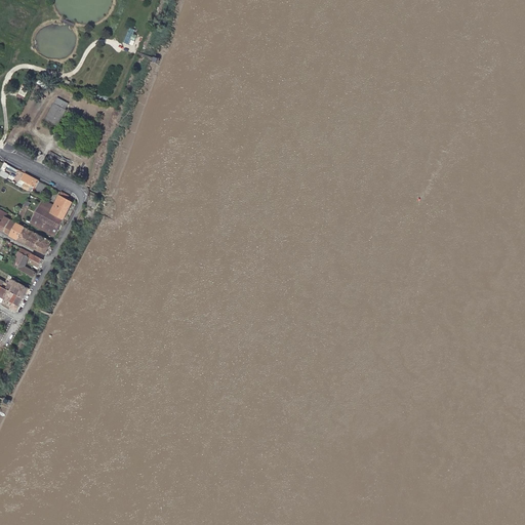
[(130,28),(124,43),(129,45),(132,39),(135,41),(137,36),(134,35),(136,30),(130,28)]
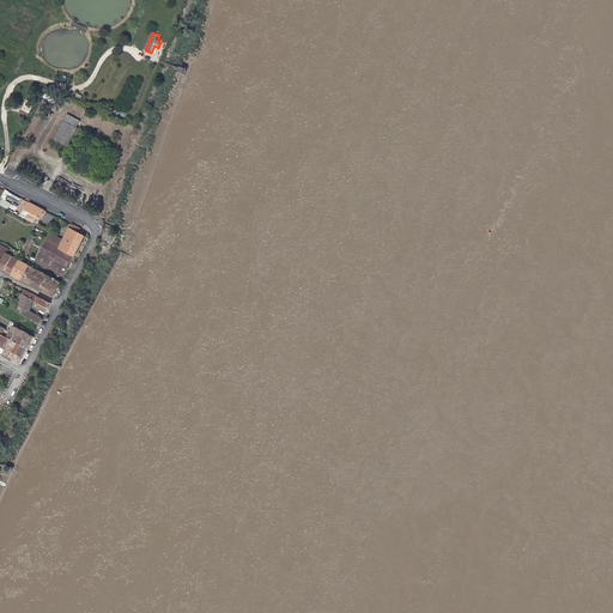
[(19,114),(28,117),(34,103),(25,99),(19,114)]
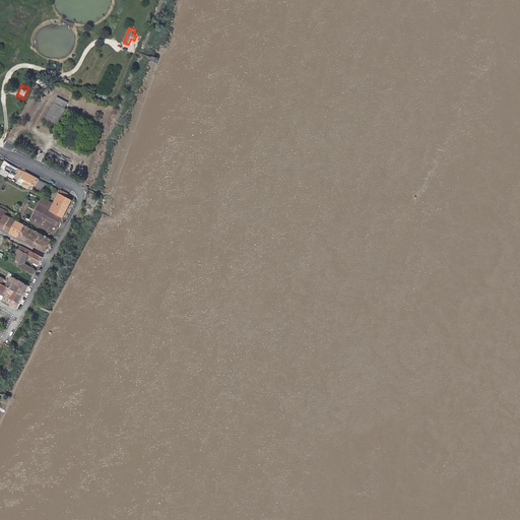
[(68,103),(57,96),(45,119),(58,126),(67,109),(65,109),(68,103)]
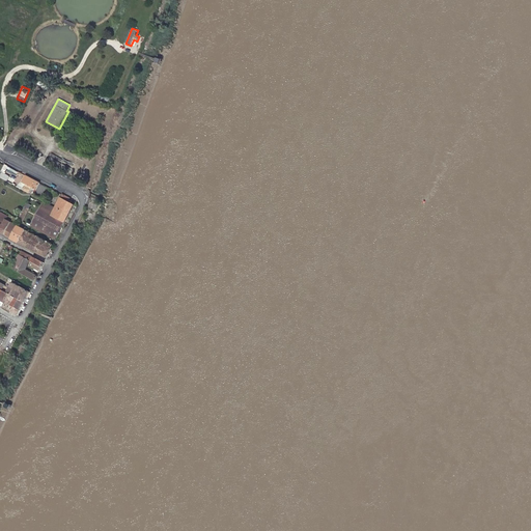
[(32,188),(37,190),(40,184),(26,176),(23,183),(27,185),(25,189),(29,192),(32,188)]
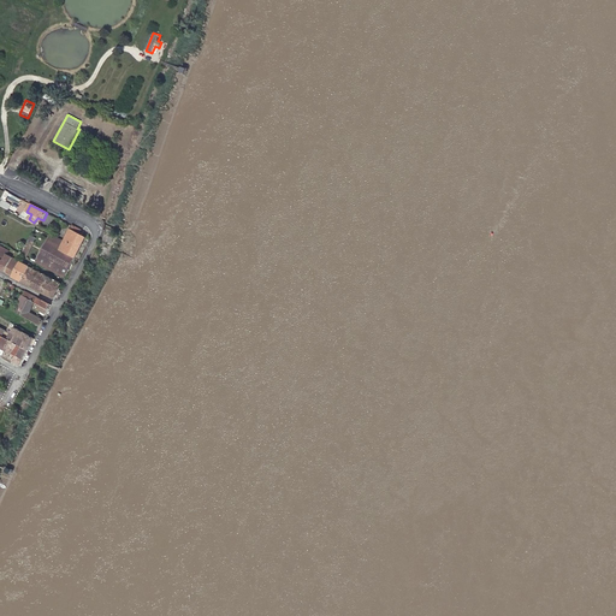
[(42,225),(48,227),(53,219),(47,215),(42,225)]
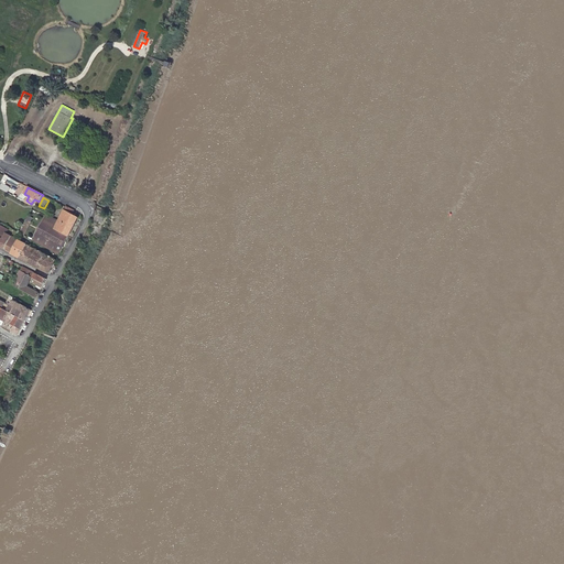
[(72,212),(72,209),(66,206),(58,223),(55,229),(68,237),(78,218),(74,215),(75,213),(72,212)]
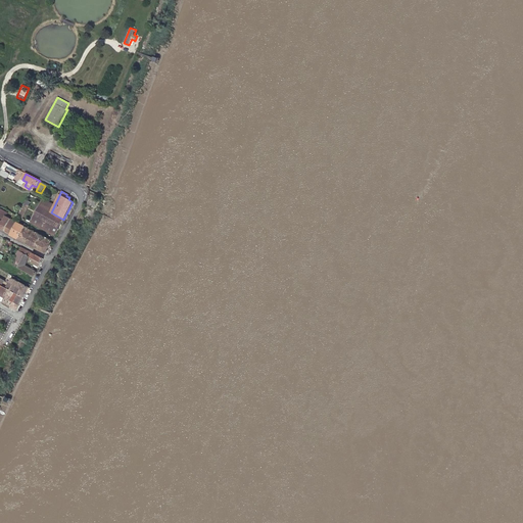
[(55,235),(63,220),(51,212),(54,206),(43,200),(32,223),(55,235)]
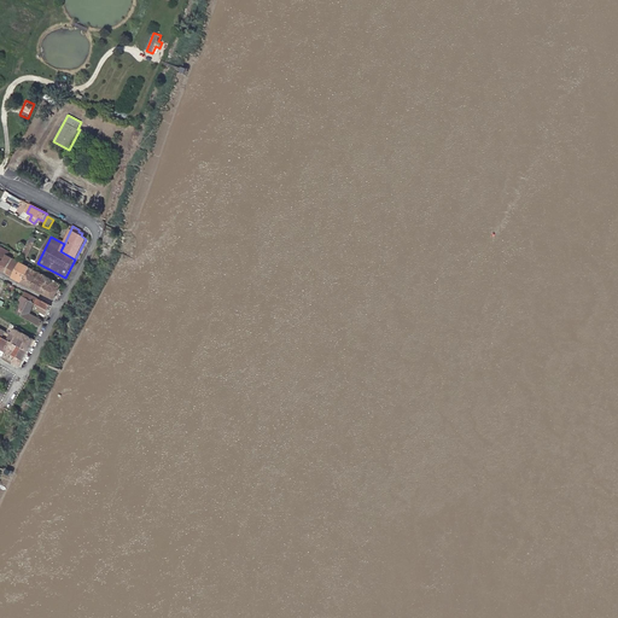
[(28,242),(21,255),(25,257),(33,244),(28,242)]
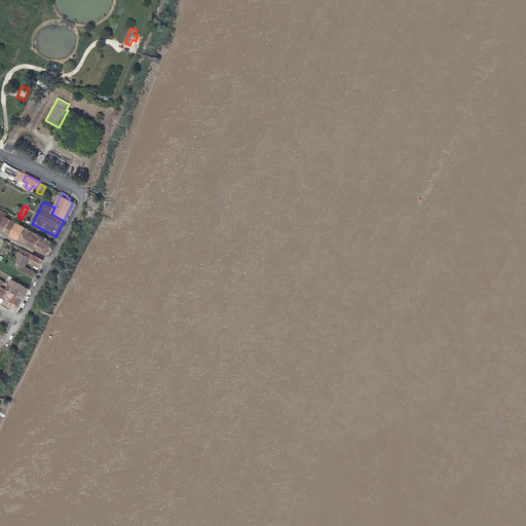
[(0,228),(0,229),(4,232),(10,220),(6,218),(3,223),(0,228)]
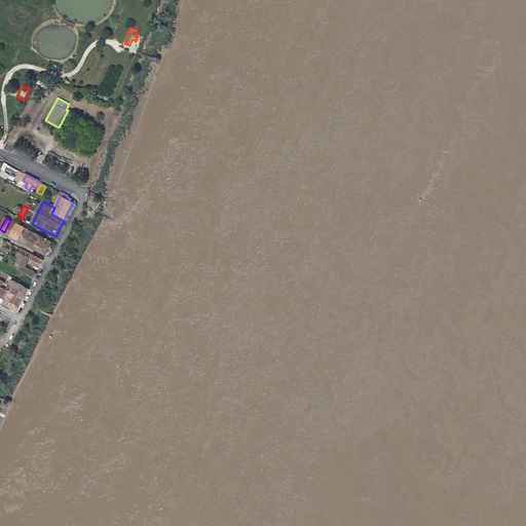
[(10,220),(4,232),(10,236),(17,224),(10,220)]
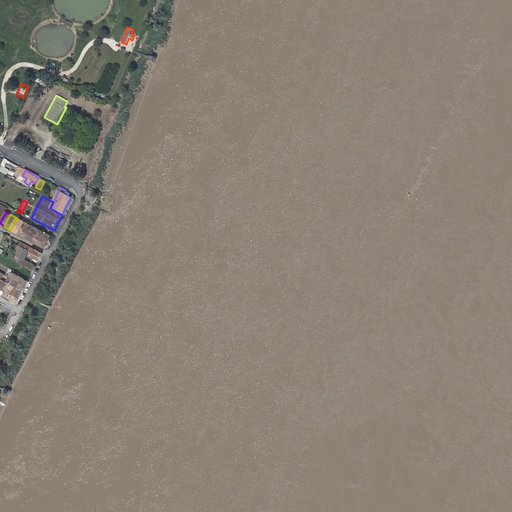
[(10,230),(19,235),(25,222),(17,218),(10,230)]
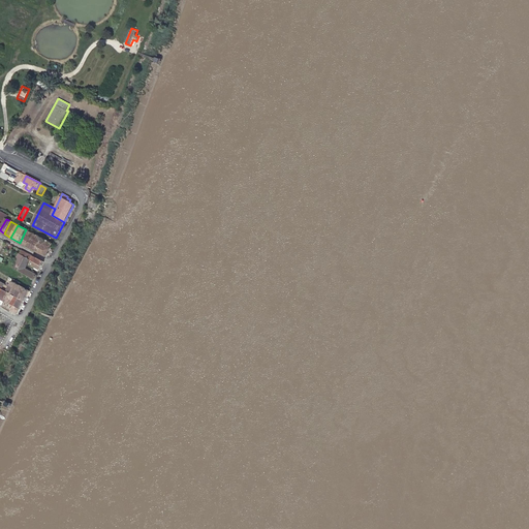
[(20,243),(27,247),(31,239),(34,234),(26,229),(20,243)]
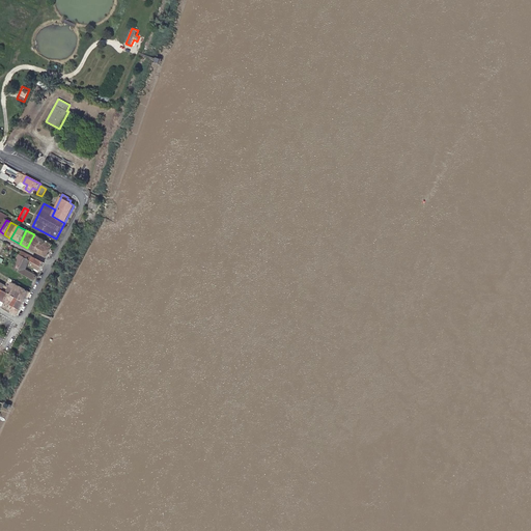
[(39,244),(42,240),(34,234),(31,240),(39,244)]
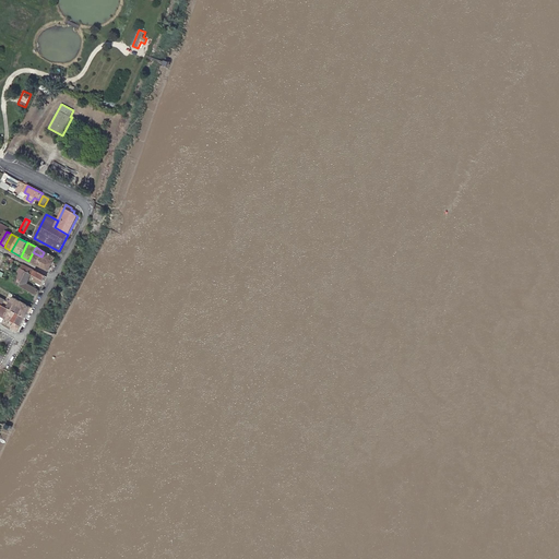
[(28,261),(37,265),(42,257),(33,252),(28,261)]
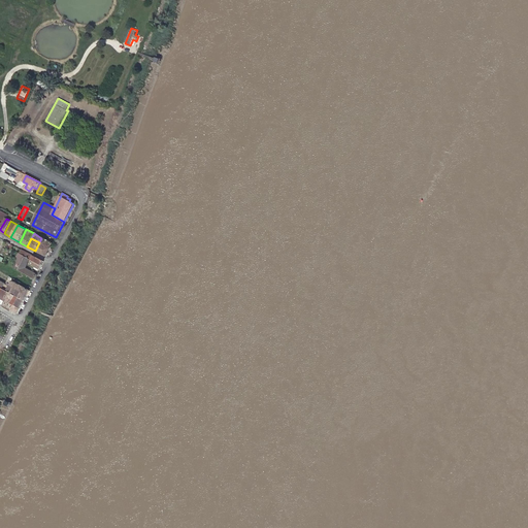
[(42,244),(51,249),(53,243),(41,238),(39,242),(35,251),(38,253),(42,244)]
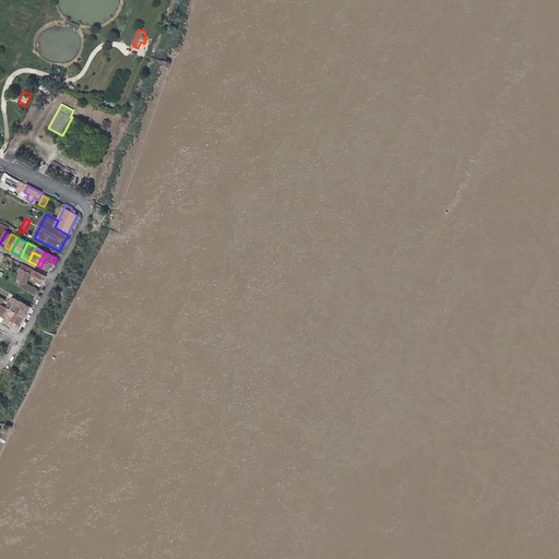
[(8,257),(6,260),(9,262),(6,268),(9,270),(14,260),(8,257)]
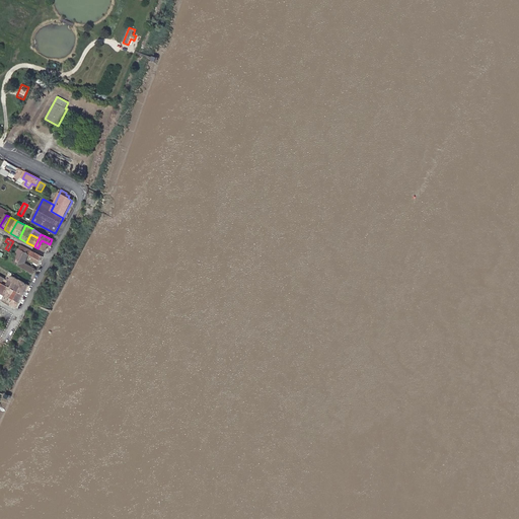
[(46,252),(50,244),(42,240),(38,248),(46,252)]
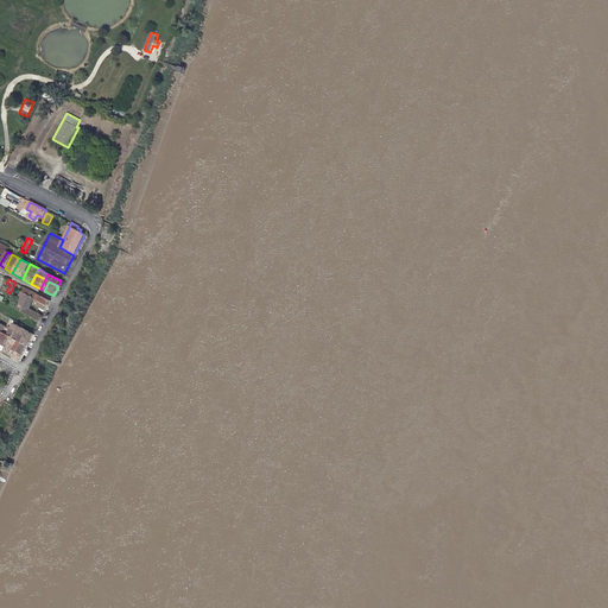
[(29,296),(36,299),(37,295),(25,287),(16,308),(21,311),(29,296)]
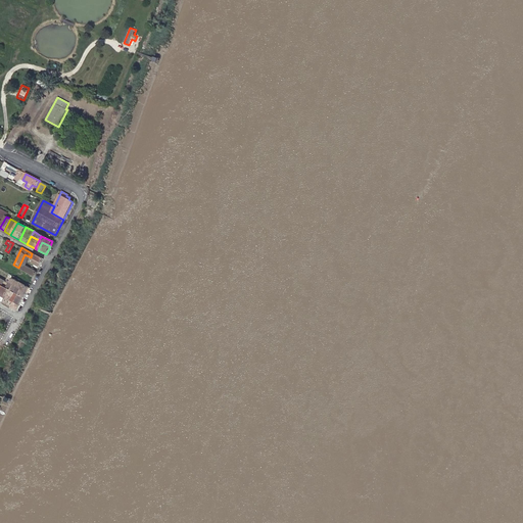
[(32,253),(31,257),(32,257),(30,260),(40,266),(41,263),(42,264),(44,259),(33,253),(32,253)]
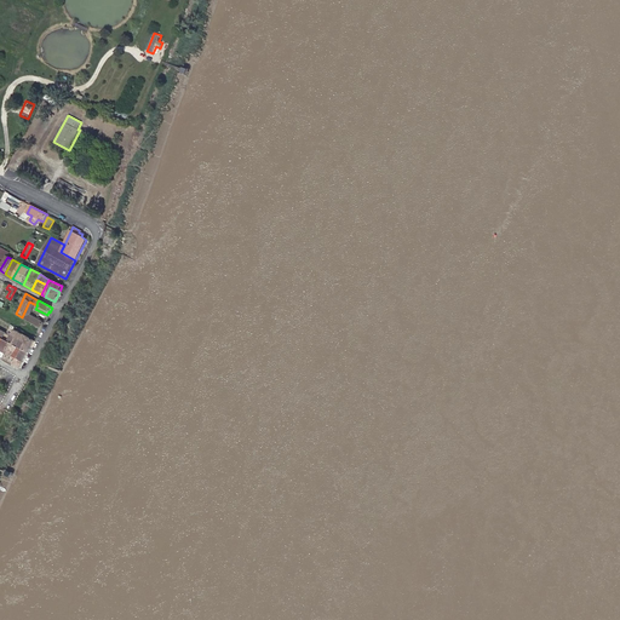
[(29,302),(22,317),(41,327),(44,322),(30,315),(36,305),(29,302)]
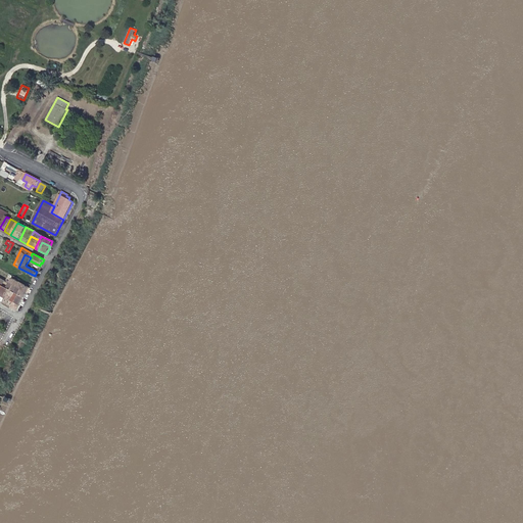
[(17,269),(34,278),(35,276),(18,268),(17,269)]
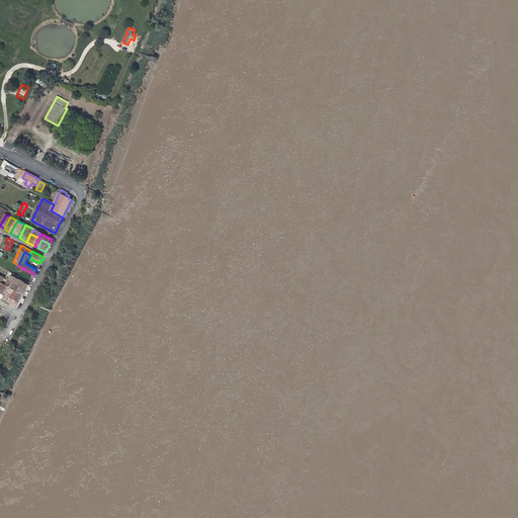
[(10,280),(26,288),(28,285),(12,276),(10,280)]
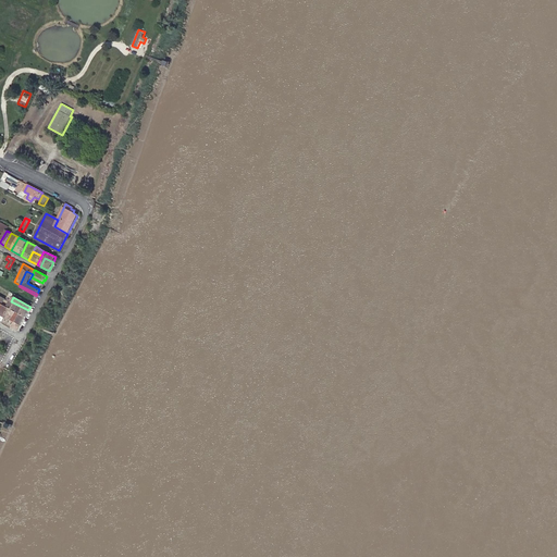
[(10,308),(25,317),(28,310),(11,301),(8,307),(10,308)]
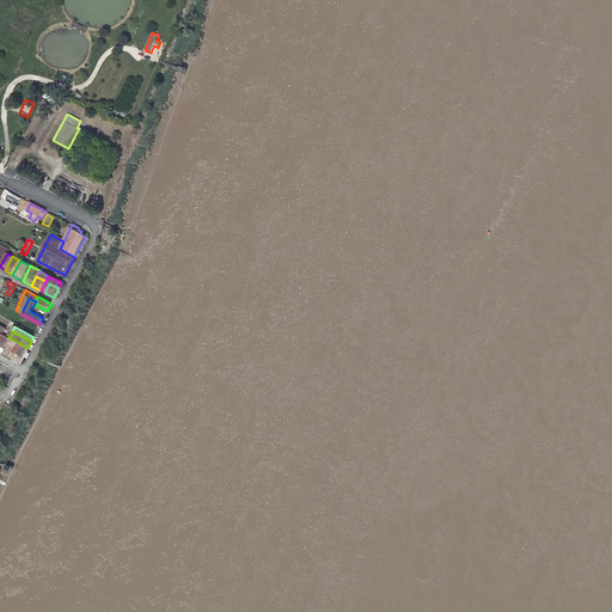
[(0,344),(6,348),(11,338),(8,337),(4,335),(2,334),(0,338),(0,344)]
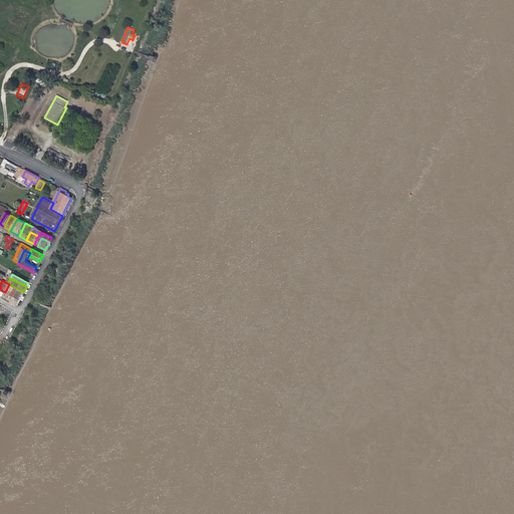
[(19,299),(23,292),(9,284),(5,292),(19,299)]
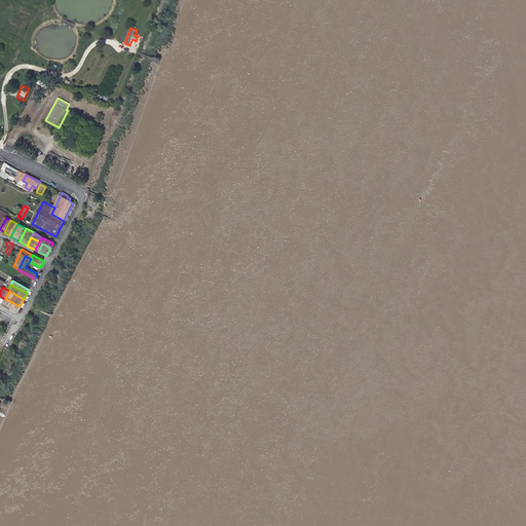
[(3,302),(17,310),(20,306),(5,299),(3,302)]
